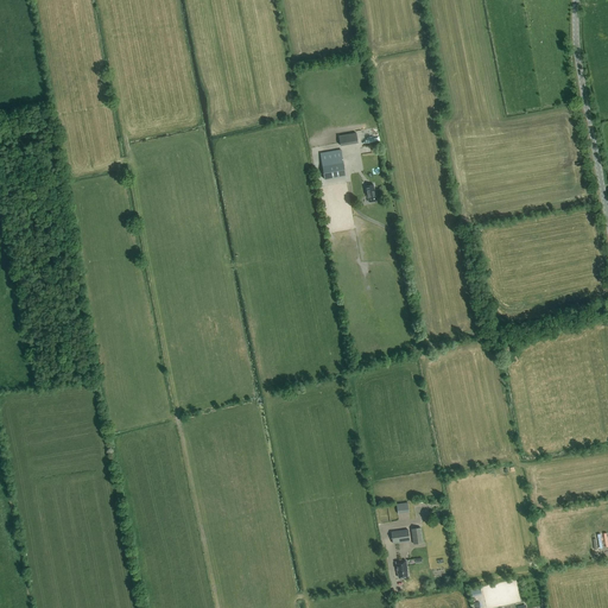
[(341,150),(320,153),(324,179),(344,176),(341,150)]
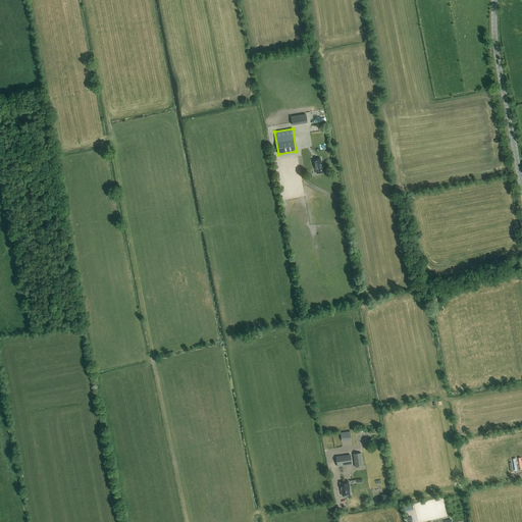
[(322,168),(320,158),(313,160),(315,169),(322,168)]
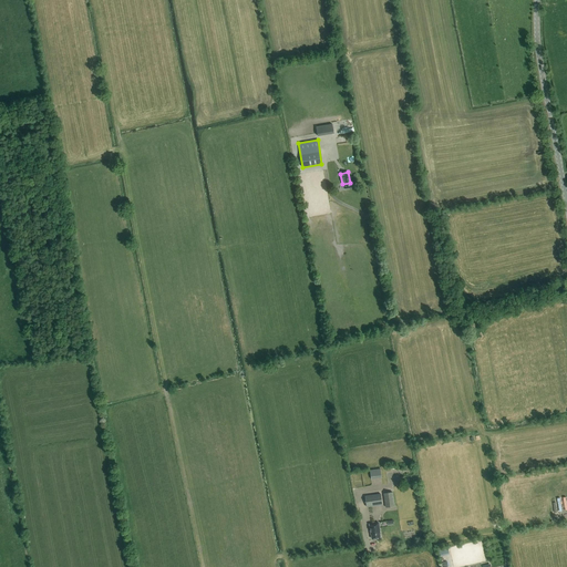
[(370,478),(381,477),(380,468),(369,470),(370,478)]
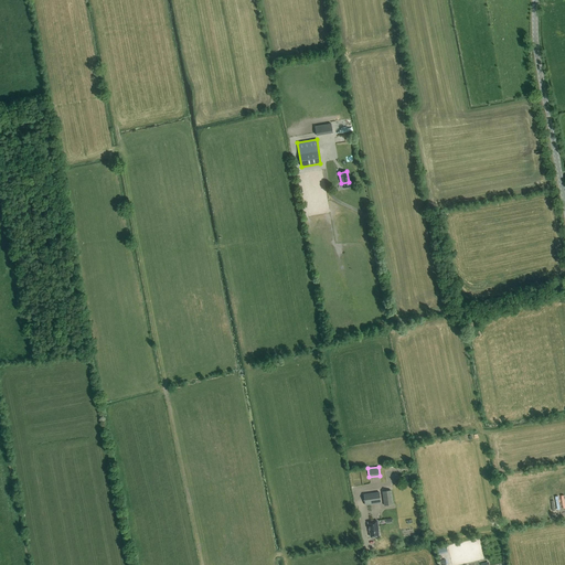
[(393,504),(391,490),(382,492),(384,505),(393,504)]
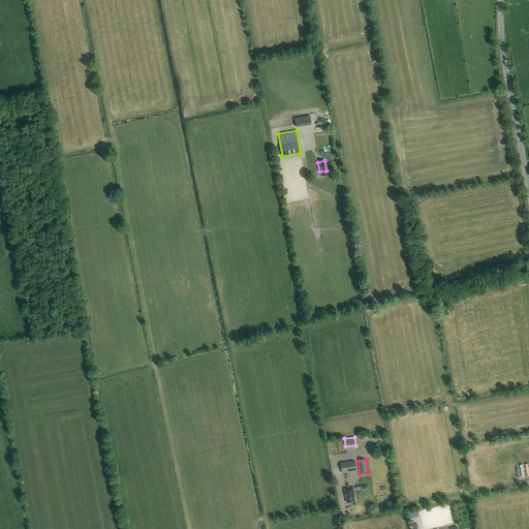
[(354,461),(340,463),(342,473),(356,471),(354,461)]
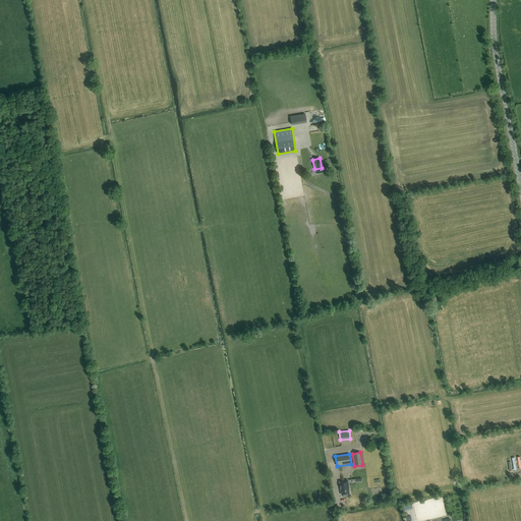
[(348,496),(348,494),(347,491),(348,491),(346,482),(338,483),(339,490),(340,490),(341,497),(348,496)]
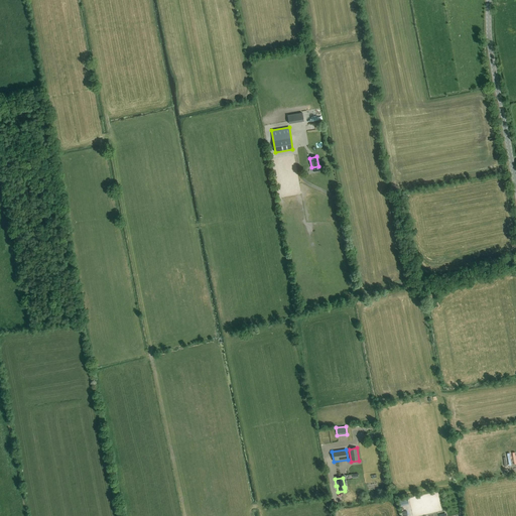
All buildings are outlined.
